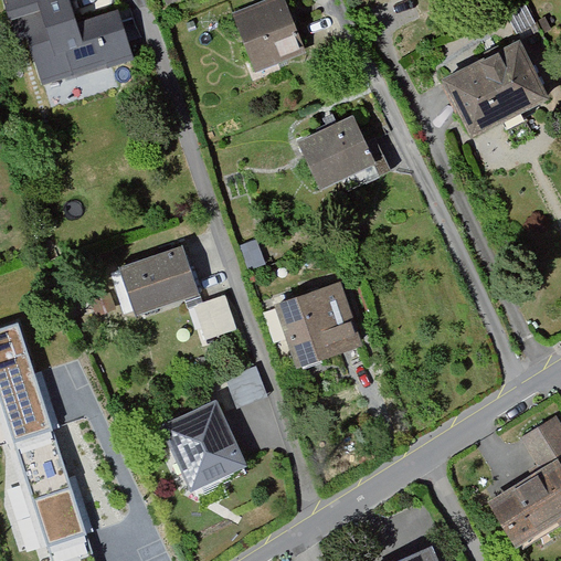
[(0,0),(0,4),(4,17),(38,6),(49,38),(28,45),(41,86),(134,55),(116,2),(72,17),(65,0),(0,0)]
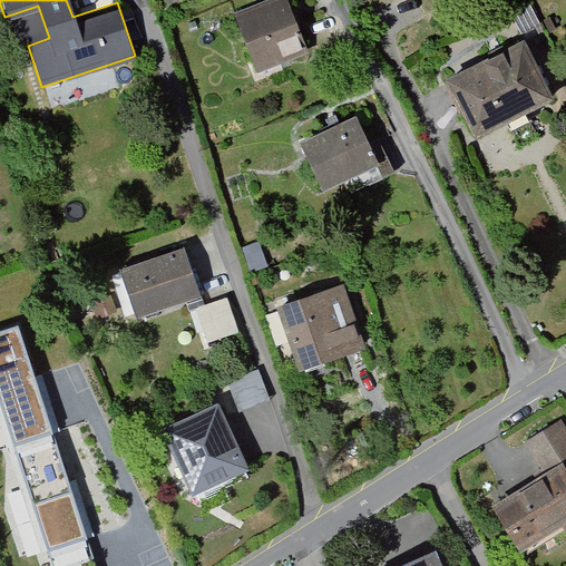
[(252,0),(231,9),(255,72),(308,52),(288,0),(252,0)]
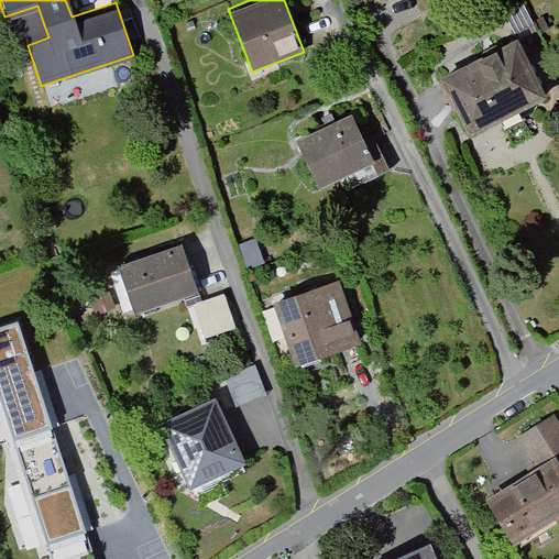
[(545,101),(512,41),(438,80),(471,141),(545,101)]
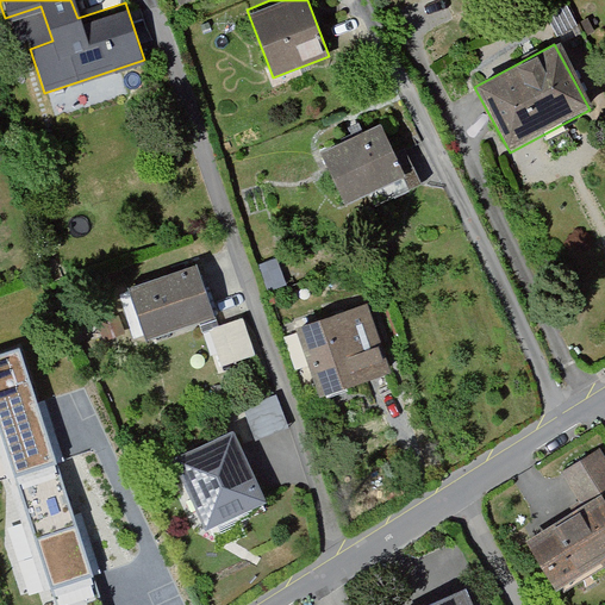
[(392,126),(326,151),(350,212),(416,187),(392,126)]
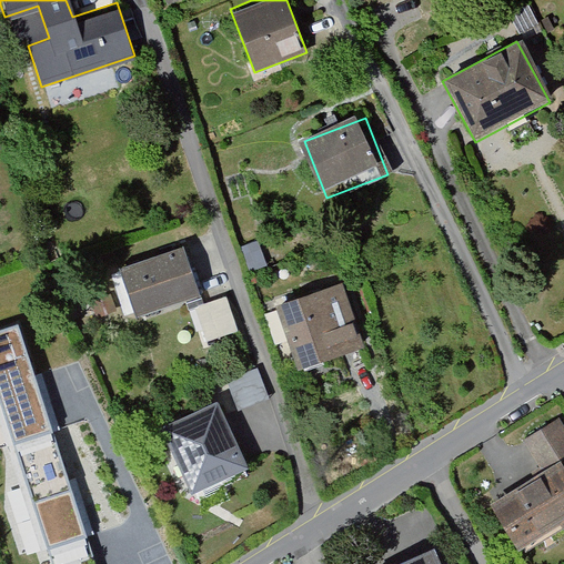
[(179,241),(118,264),(140,320),(201,295),(179,241)]
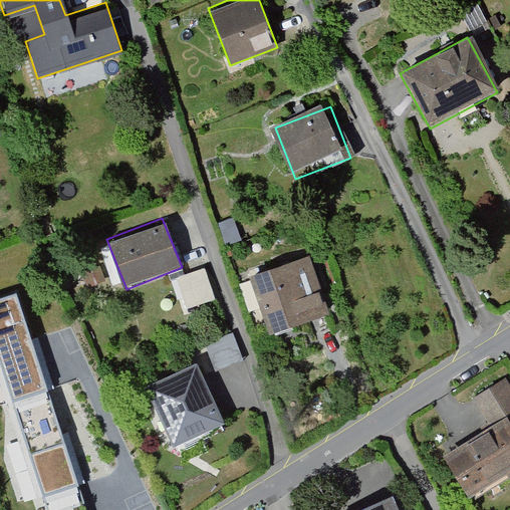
[(314,257),(255,279),(274,332),(334,311),(314,257)]
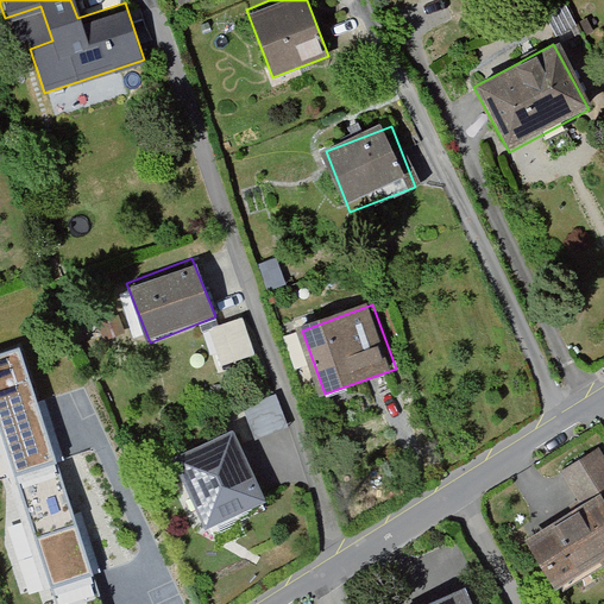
[(238,318),(205,329),(219,367),(251,356),(238,318)]
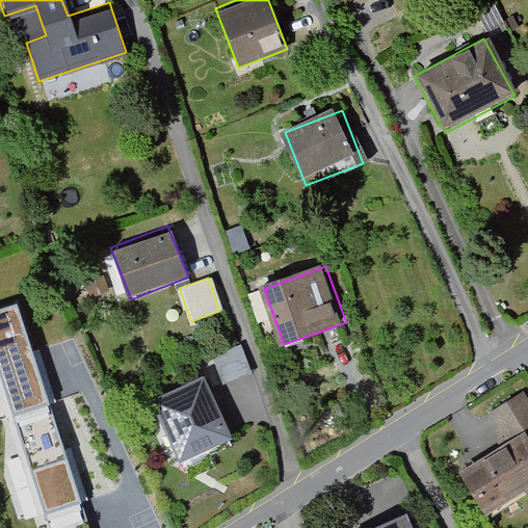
[(12,292),(0,297),(0,365),(34,353),(12,292)]
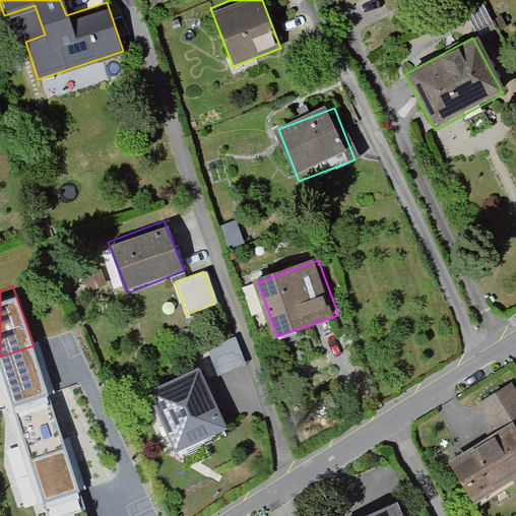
[(199,367),(143,392),(171,452),(226,427),(199,367)]
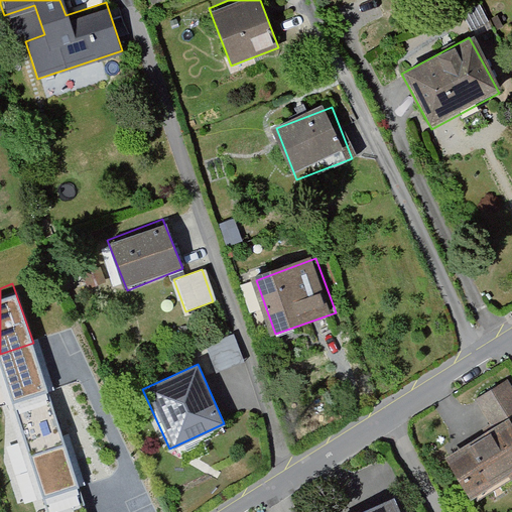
[(511,387),(506,376),(471,396),(491,431),(511,419),(511,420),(511,387)]
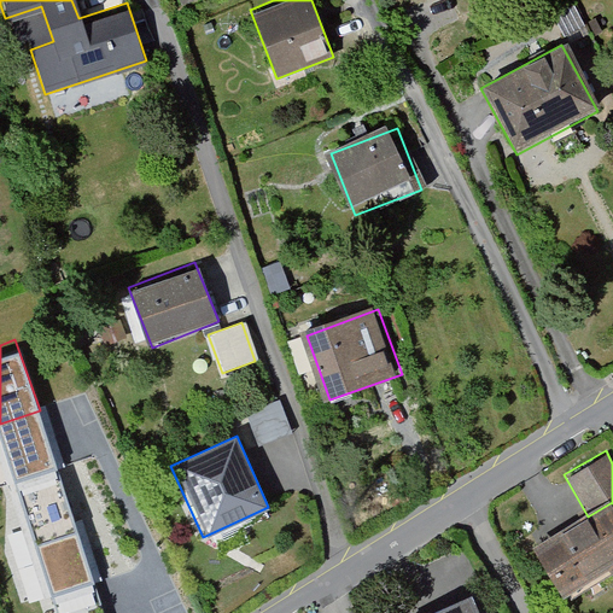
[(588,517),(539,546),(571,603),(612,573),(612,503),(612,502),(588,517)]
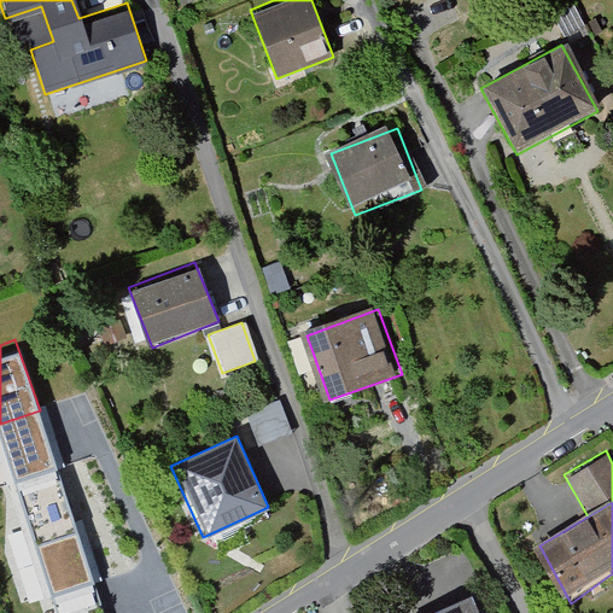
[(482,612),(476,599),(444,612),(482,612)]
